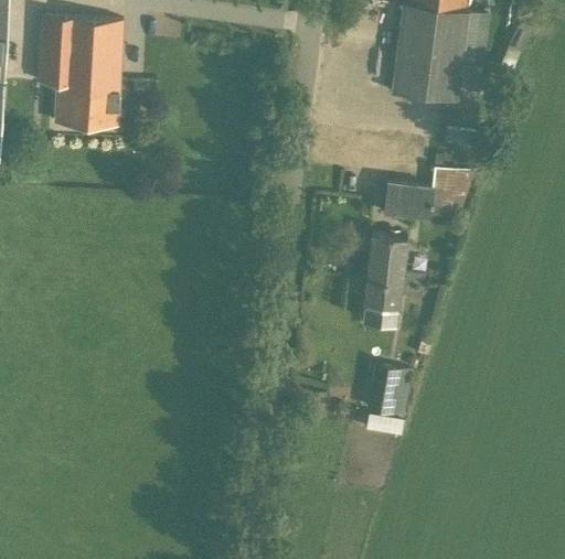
[(482,74),(489,18),(462,14),(464,0),(409,0),(408,8),(401,7),(390,96),(458,105),(459,94),(478,96),(481,74),(482,74)]
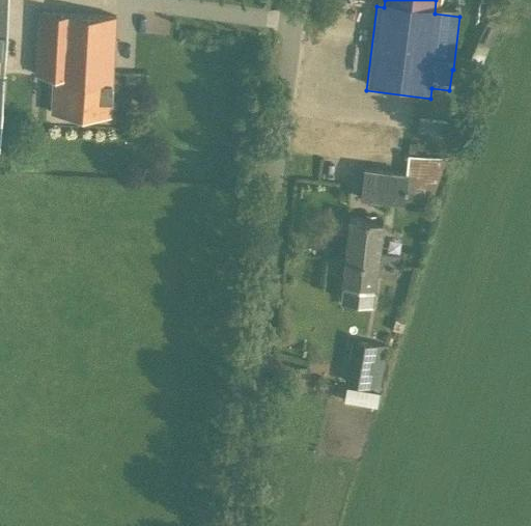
[(110,120),(115,22),(40,17),(37,81),(53,82),(51,117),(110,120)]
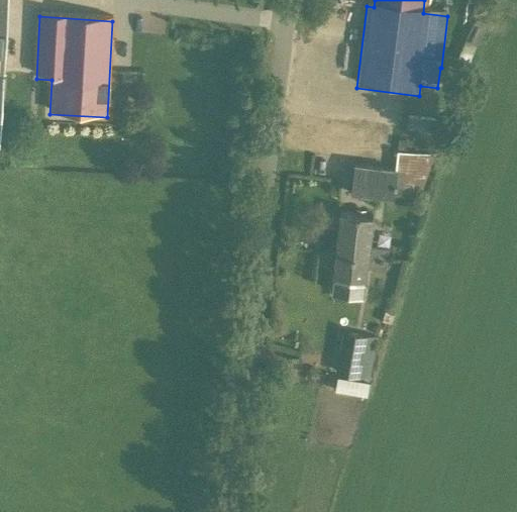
[(407,133),(433,135),(434,121),(409,118),(407,133)]
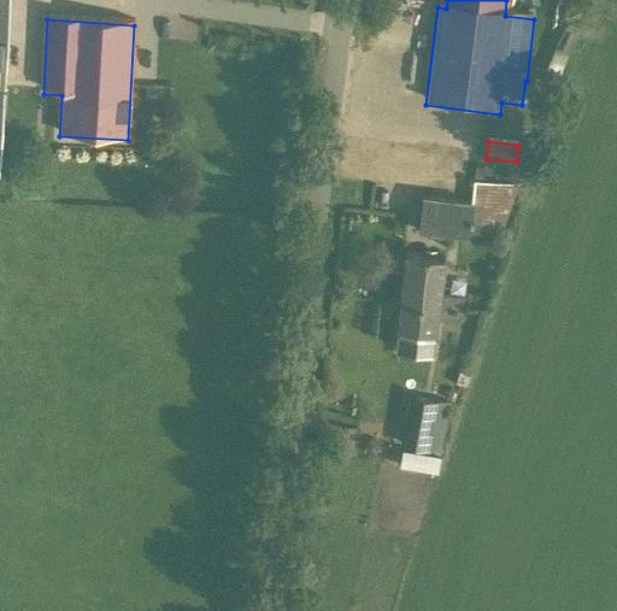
[(474,187),(471,206),(421,200),(416,236),(470,244),(470,238),(501,242),(518,193),(474,187)]
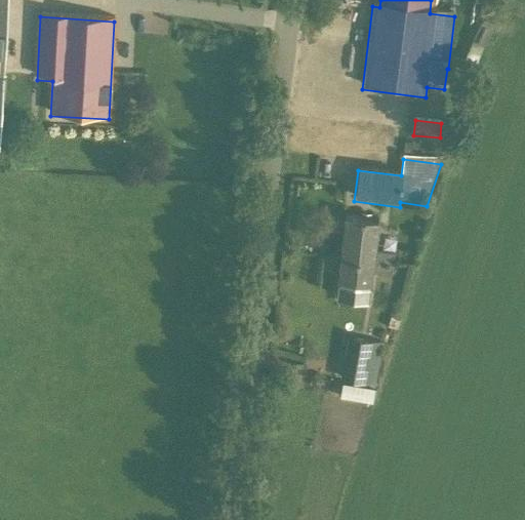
[(346,220),(340,263),(392,269),(394,256),(373,254),(377,224),(346,220)]
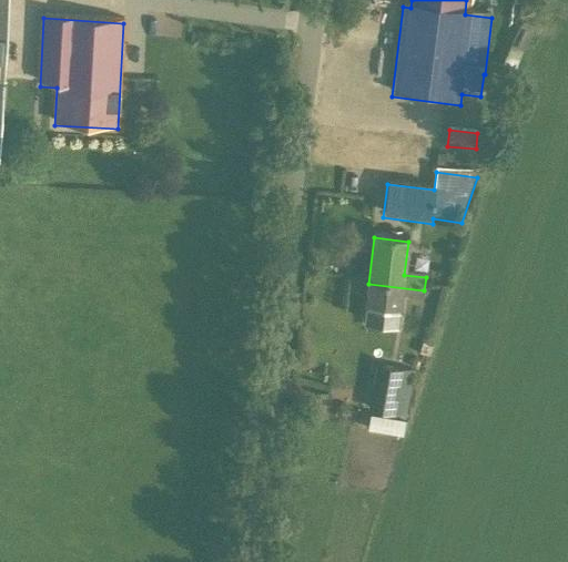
[(424,290),(368,284),(366,307),(367,307),(365,322),(396,325),(398,310),(401,312),(402,298),(423,300),(424,290)]
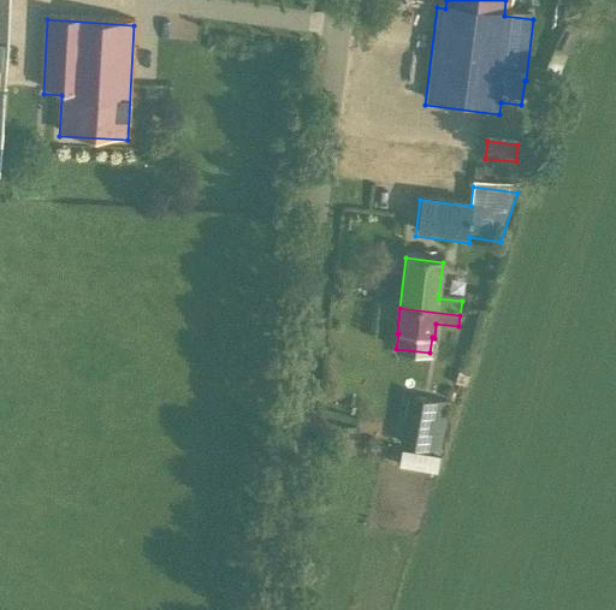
[(407,398),(398,448),(440,455),(449,407),(407,398)]
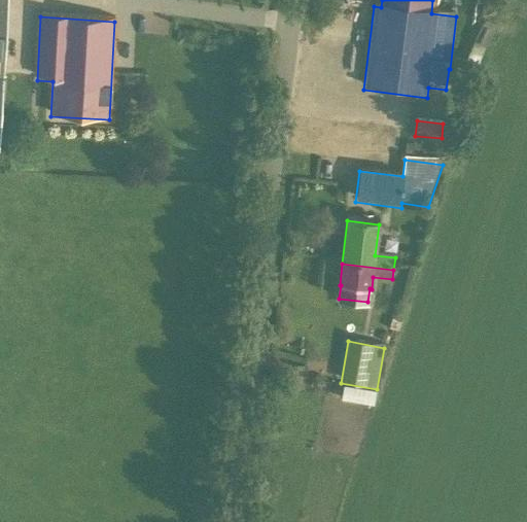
[(376,406),(378,391),(345,387),(343,402),(376,406)]
